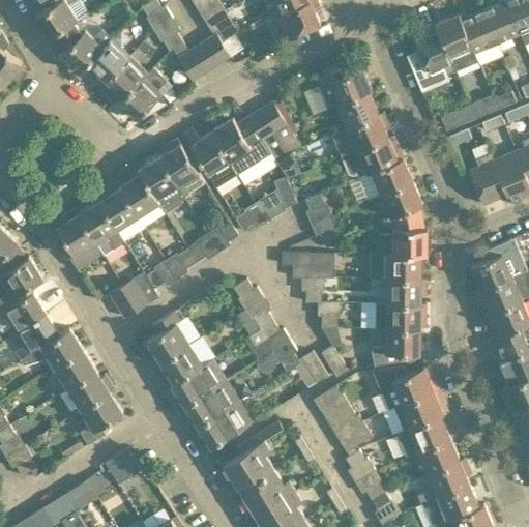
[(34,17),(48,38),(52,36),(74,22),(87,13),(78,0),(61,0),(52,6),(34,17)]
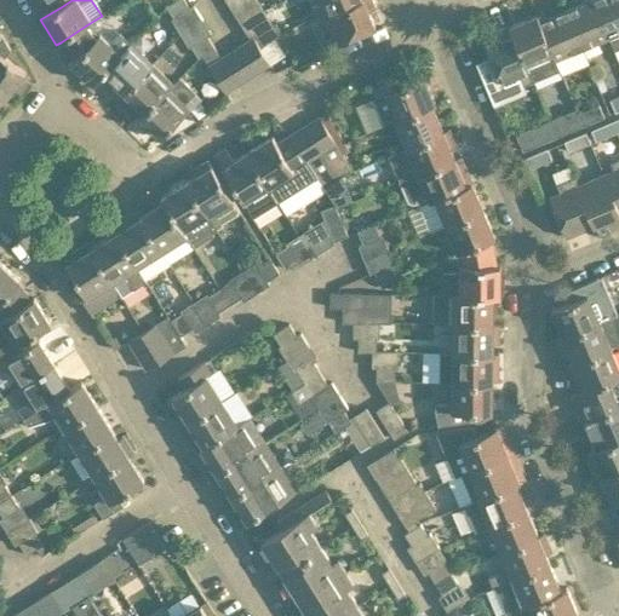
[(182,0),(178,0),(165,9),(172,21),(170,23),(179,36),(202,23),(193,9),(189,11),(182,0)]
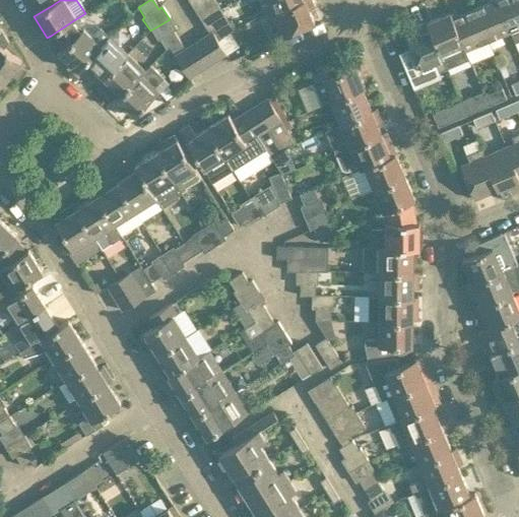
[(187,0),(193,9),(208,0),(187,0)]
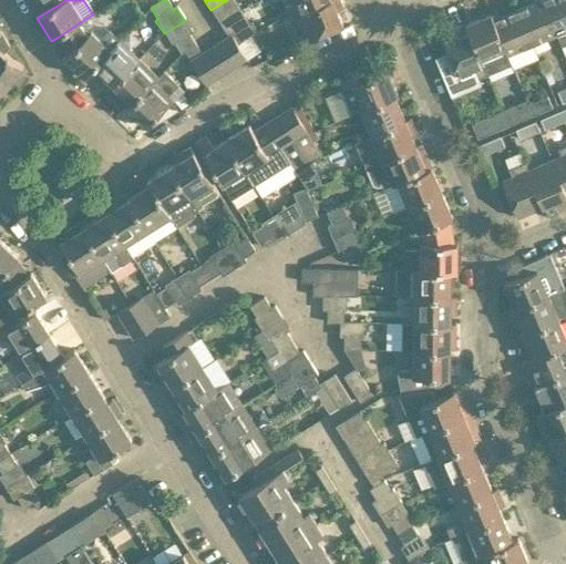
[(295,14),(296,16),(331,0),(291,0),(298,13),(295,14)]
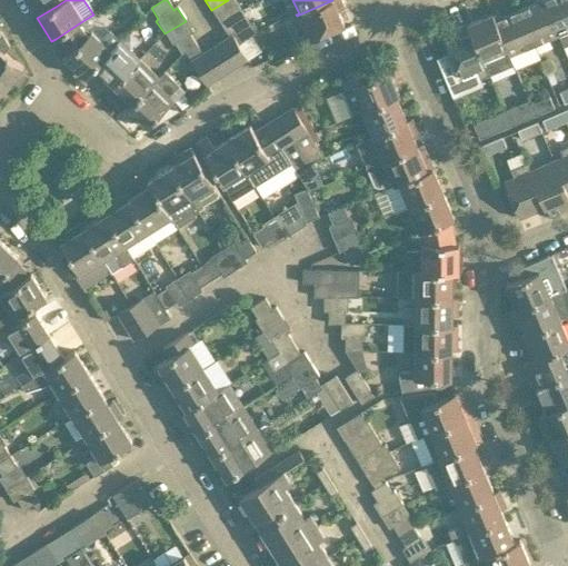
[(340,0),(332,0),(297,16),(307,40),(344,25),(337,11),(344,8),(340,0)]
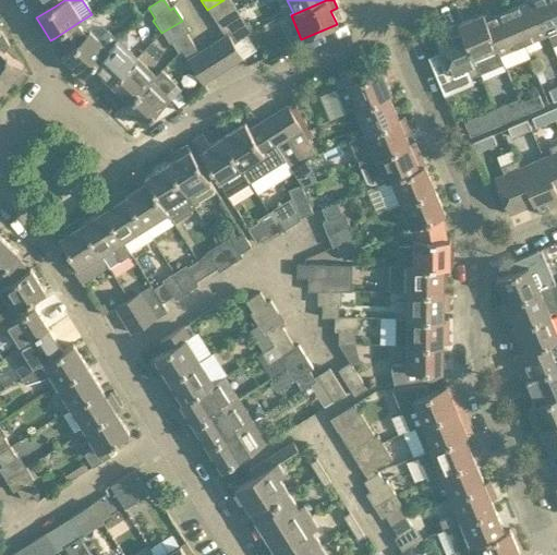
[(556,0),(535,0),(532,1),(546,36),(552,48),(556,45),(556,0)]
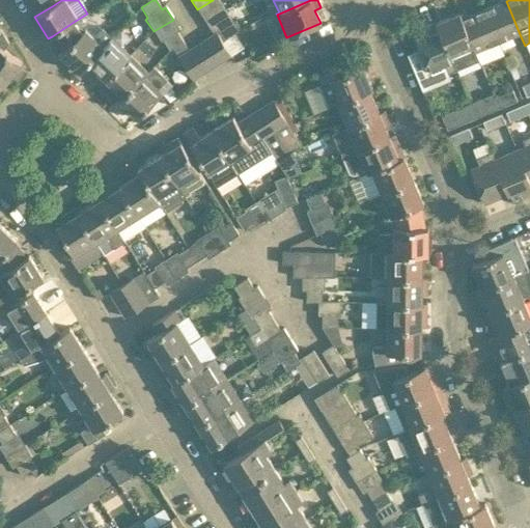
[(506,1),(483,10),(497,44),(520,34),(506,1)]
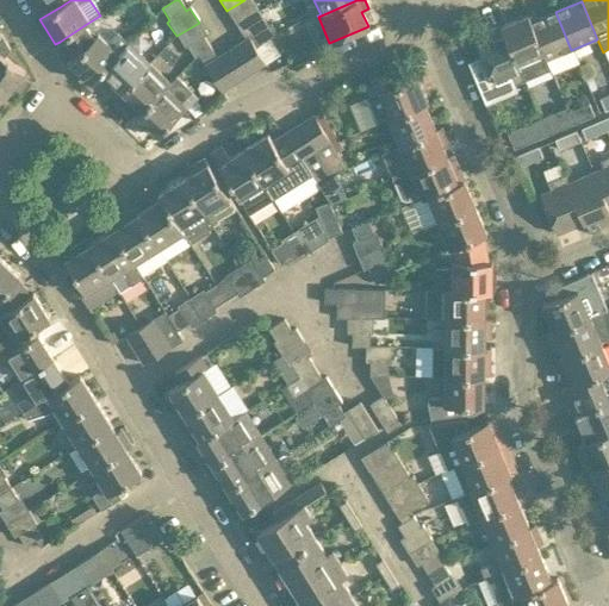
[(571,50),(555,12),(529,24),(546,61),(571,50)]
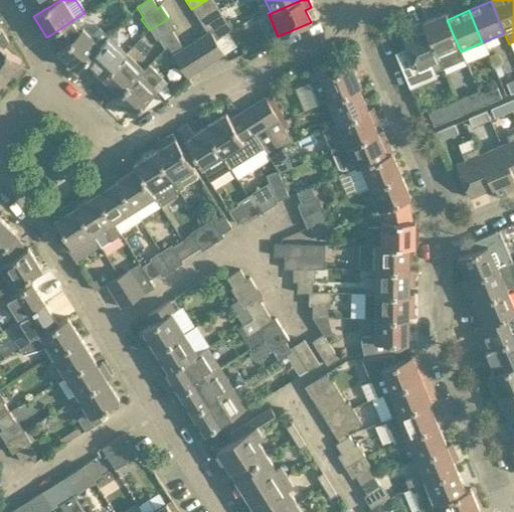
[(71,21),(50,35),(61,52),(58,54),(76,71),(80,67),(86,63),(84,62),(100,47),(99,47),(108,38),(82,14),(71,21)]
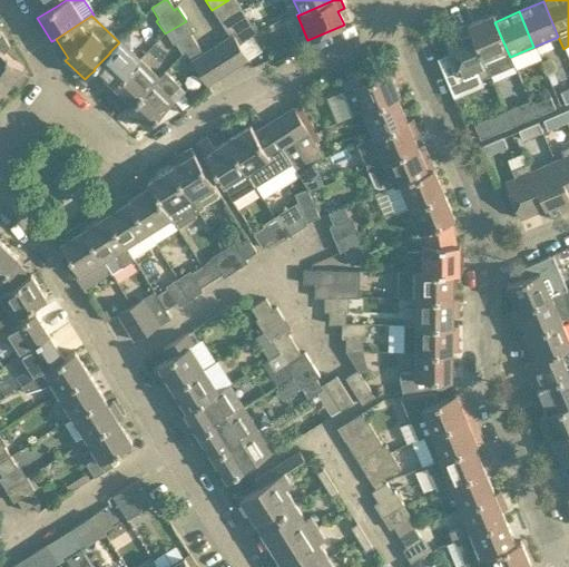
[(492,16),(468,26),(489,77),(513,67),(510,57),(494,22),(492,16)]
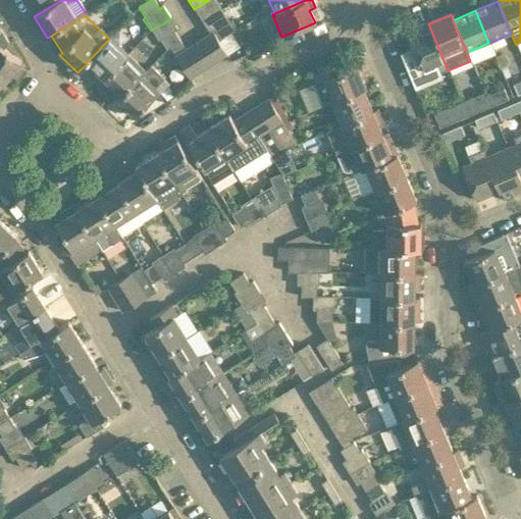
[(218,43),(237,32),(230,22),(228,23),(212,34),(218,43)]
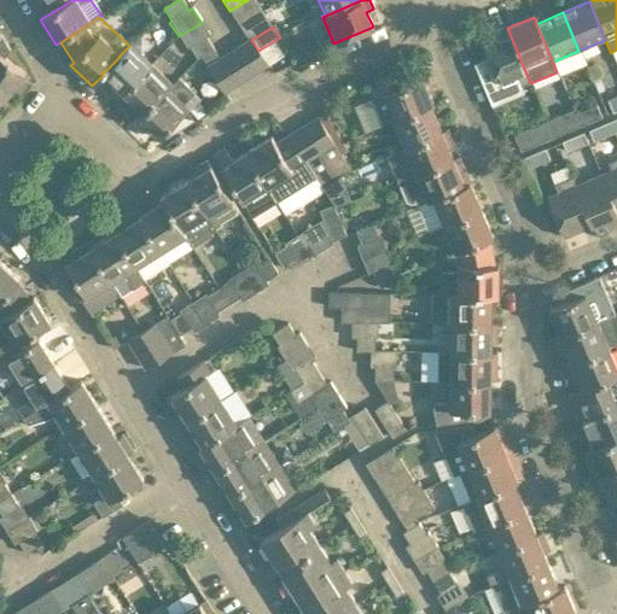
[(473,65),(492,107),(493,107),(492,105),(521,93),(522,95),(523,94),(521,88),(530,83),(507,28),(495,33),(499,40),(482,47),(488,59),(473,65)]
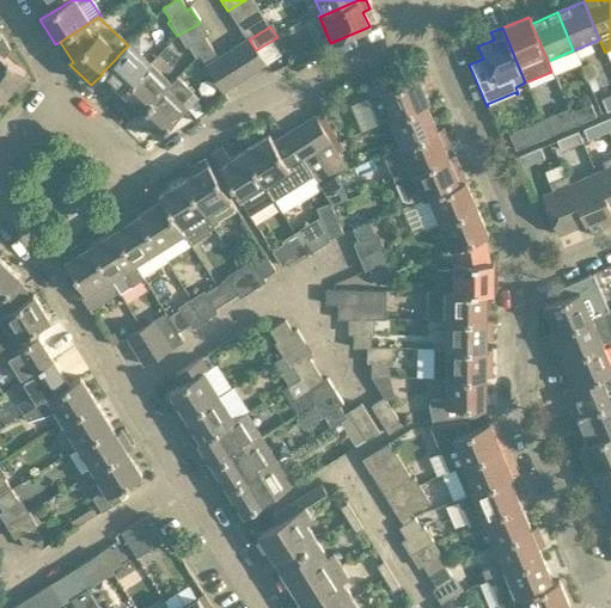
[(0,93),(6,97),(24,74),(4,59),(10,51),(1,37),(0,36),(0,93)]
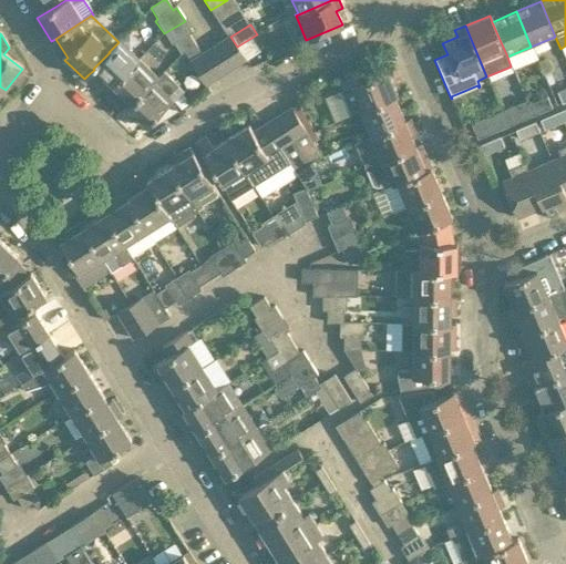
[(188,36),(174,44),(175,45),(181,55),(195,47),(188,36)]
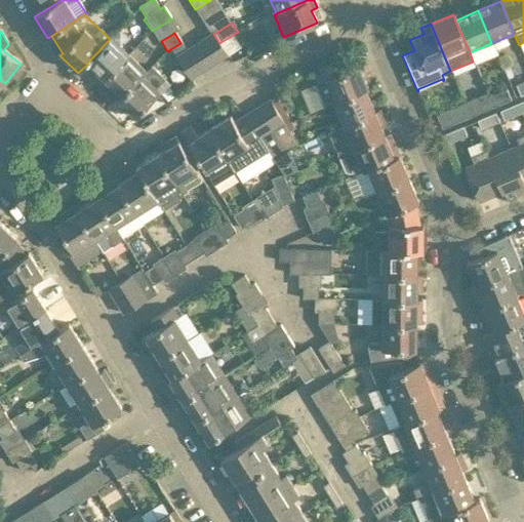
[(228,57),(228,56),(219,43),(213,34),(211,36),(201,42),(215,65),(228,57)]
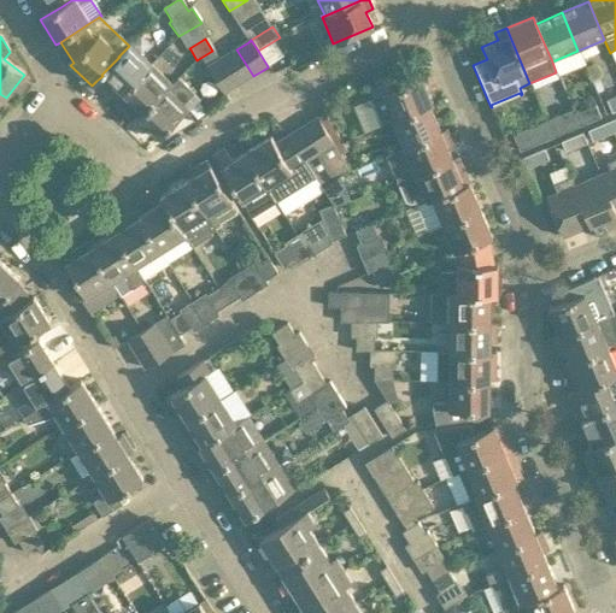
[(103,76),(97,81),(111,94),(116,89),(122,95),(151,66),(129,47),(129,46),(118,57),(119,57),(101,75),(103,76)]
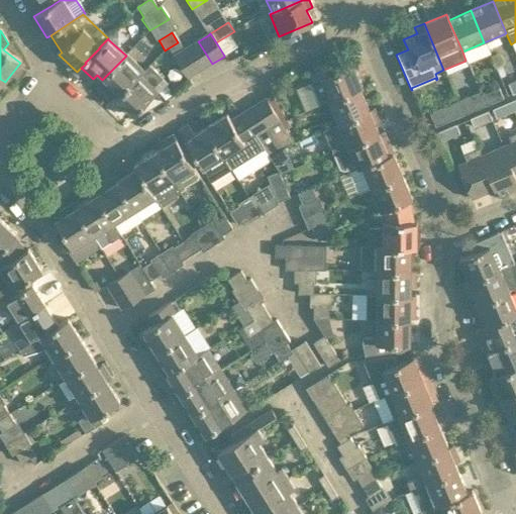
[(185,49),(183,50),(173,57),(187,79),(199,72),(185,49)]
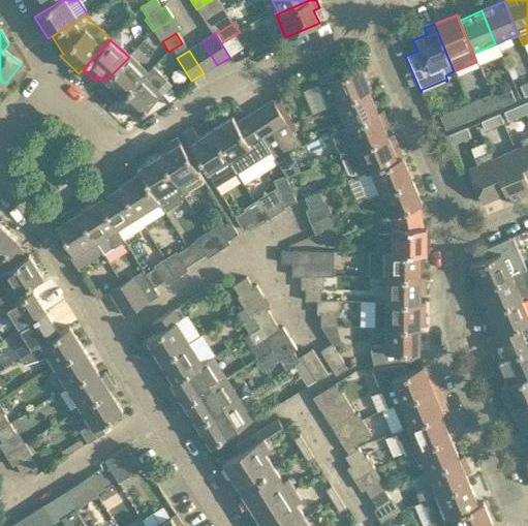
[(129,57),(104,82),(123,99),(147,74),(129,57)]
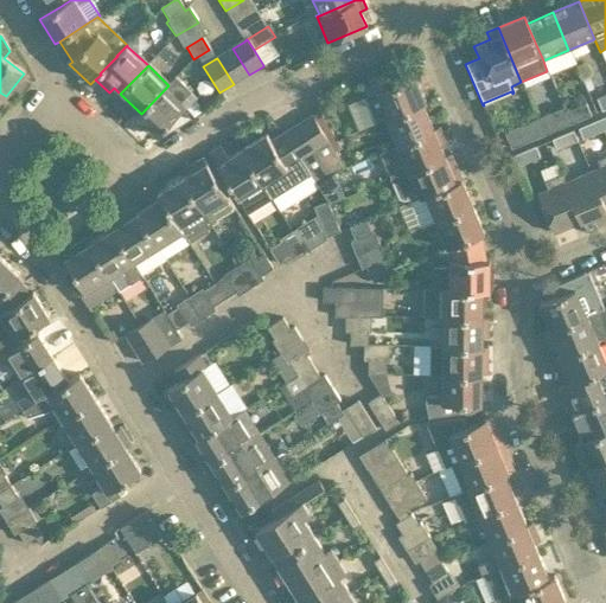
[(387,120),(387,121),(426,103),(414,77),(401,83),(395,69),(362,83),(368,96),(365,97),(377,124),(387,120)]
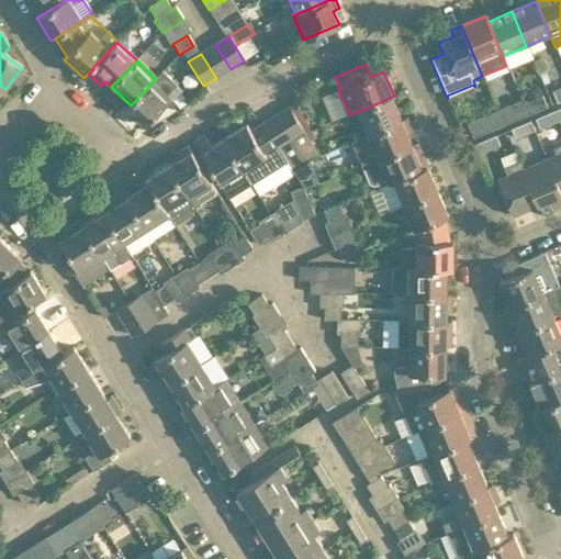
[(131,105),(126,109),(145,127),(170,102),(171,101),(167,97),(177,87),(163,73),(156,79),(131,105)]
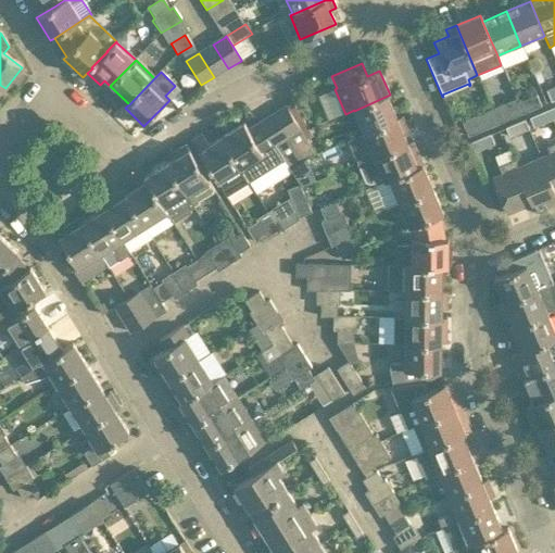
[(554,87),(545,91),(551,103),(554,101),(554,87)]
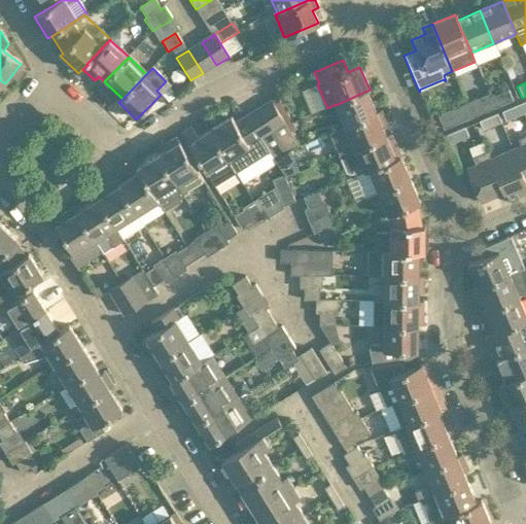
[(336,105),(345,128),(381,112),(381,111),(376,113),(366,92),(370,91),(370,90),(336,105)]
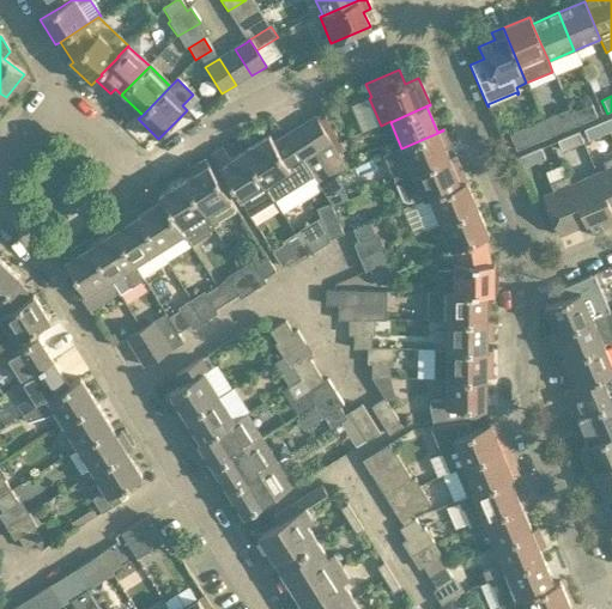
[(576,127),(597,119),(592,107),(570,115),(576,127)]
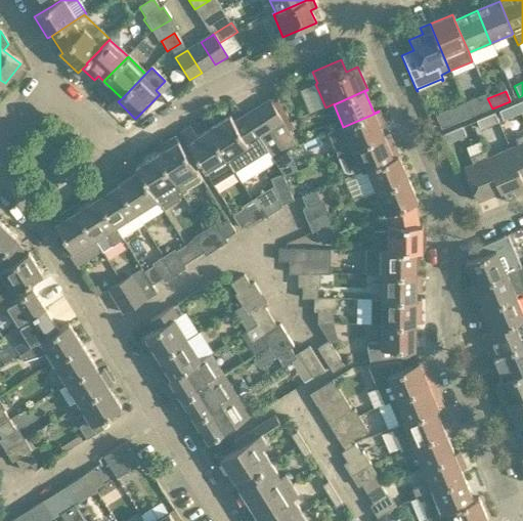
[(470,118),(481,114),(475,99),(464,103),(470,118)]
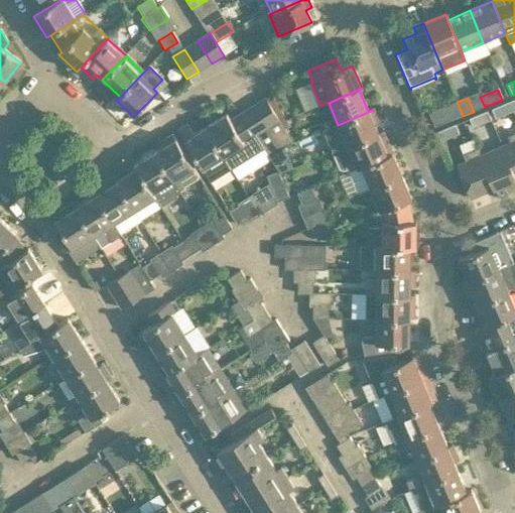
[(265,99),(253,107),(280,149),(281,149),(292,142),(265,99)]
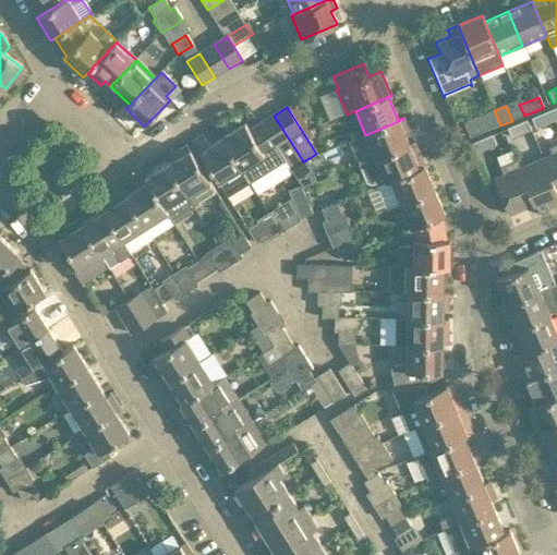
[(494,110),(467,122),(469,125),(464,128),(469,139),(500,125),(494,110)]
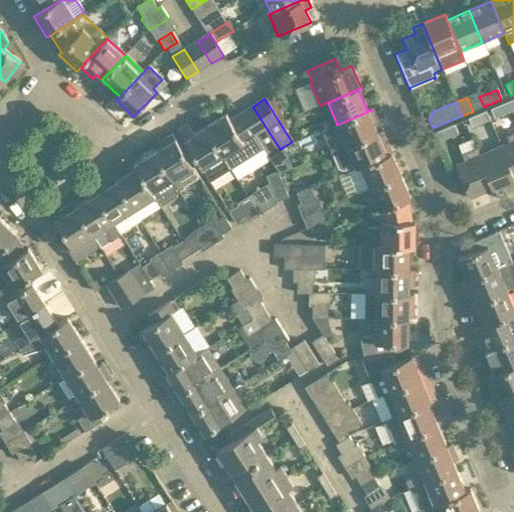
[(508,103),(490,111),(494,120),(512,112),(508,103)]
